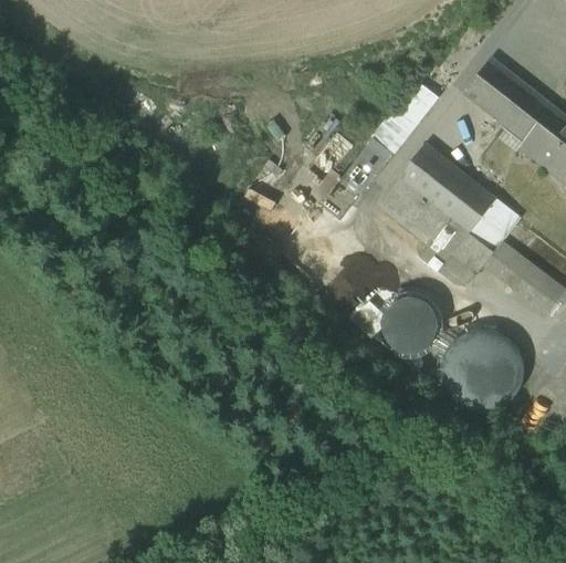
[(565,115),(492,58),(465,91),(526,138),(521,145),(565,179),(565,115)]
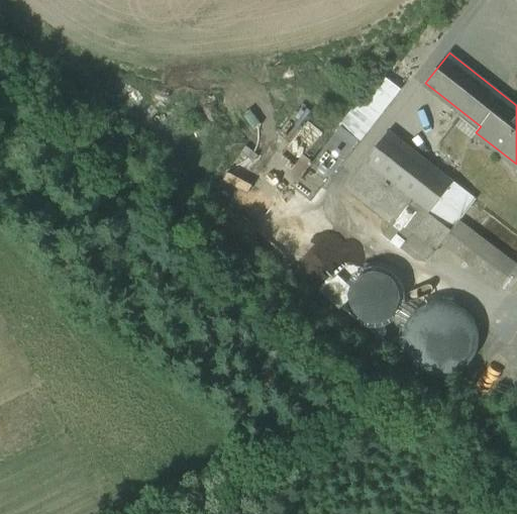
[(382,73),(341,124),(359,138),(362,139),(401,88),(382,73)]
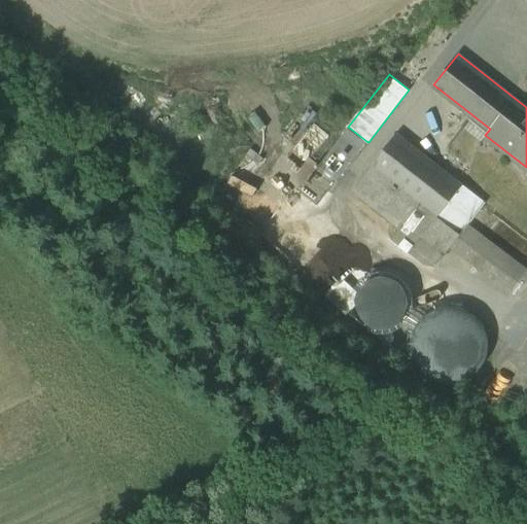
[(348,127),(319,164),(310,156),(302,167),(310,173),(316,166),(336,181),(366,141),(348,127)]
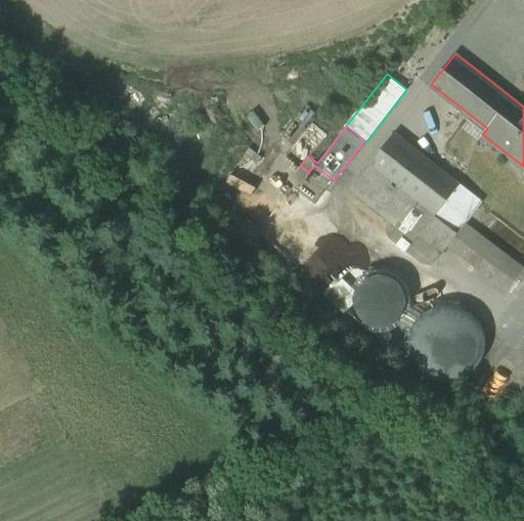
[(481,201),(396,133),(394,131),(351,187),(439,255),(481,201)]
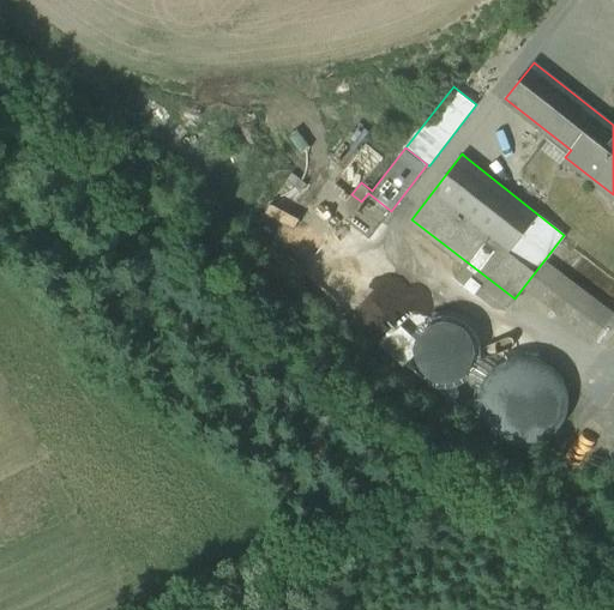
[(391,211),(368,193),(361,201),(348,219),(371,237),(391,211)]
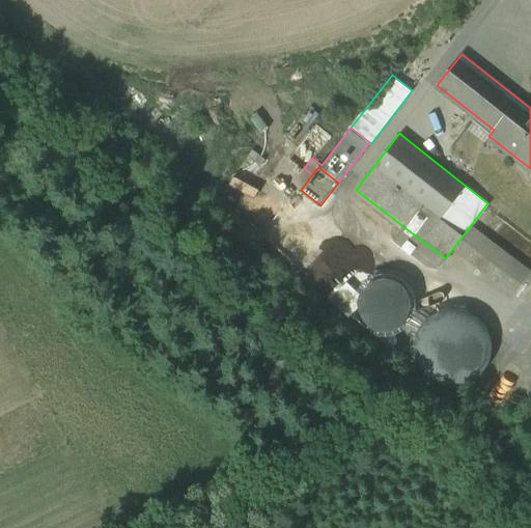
[(410,313),(412,303),(410,294),(403,284),(395,279),(385,278),(375,280),(366,285),(361,295),(359,304),(362,314),(367,323),(376,329),(386,330),(396,328),(404,322),(410,313)]
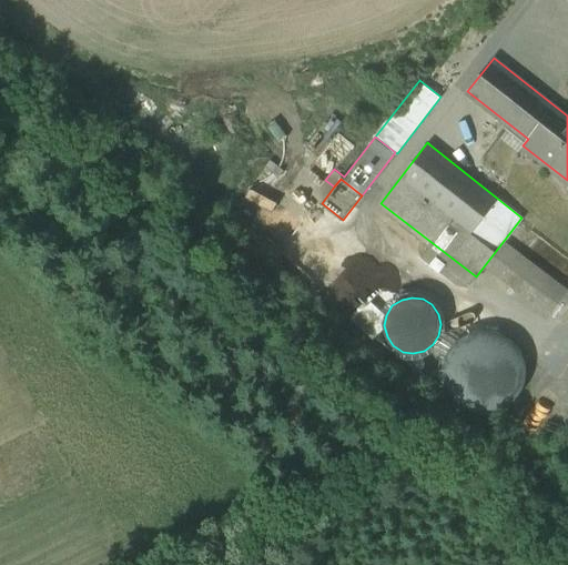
[(524,385),(527,369),(523,353),(514,340),(500,332),(485,329),(469,333),(456,342),(447,355),(445,371),(448,386),(457,400),(470,409),(486,411),(503,407),(515,399),(524,385)]
